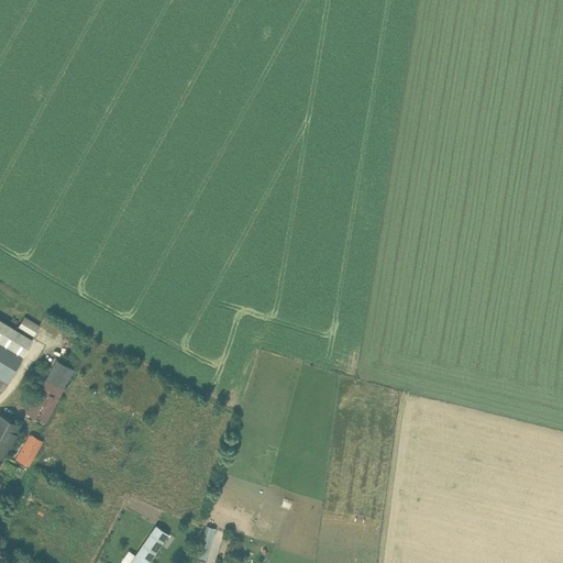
[(17,329),(33,338),(41,326),(24,316),(18,328),(17,329)]
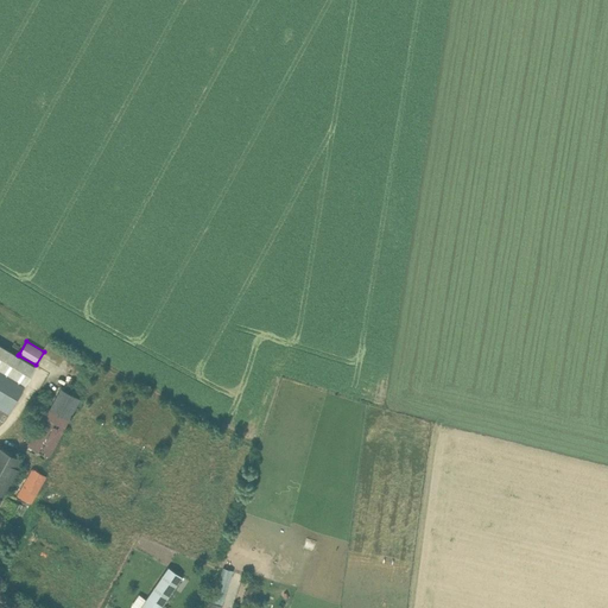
[(7,413),(36,365),(18,355),(0,343),(0,419),(2,420),(7,413)]
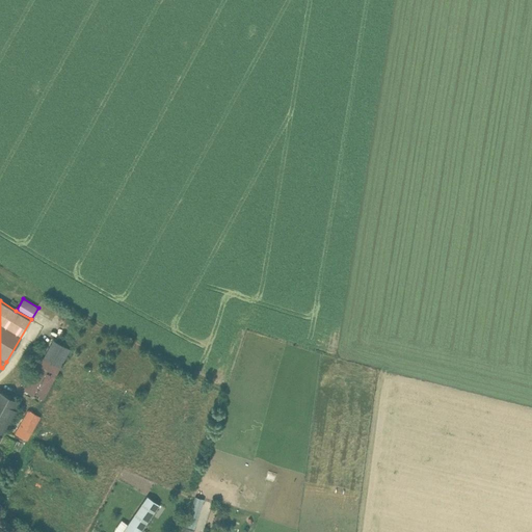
[(24,390),(43,400),(71,349),(53,340),(43,358),(41,357),(24,390)]
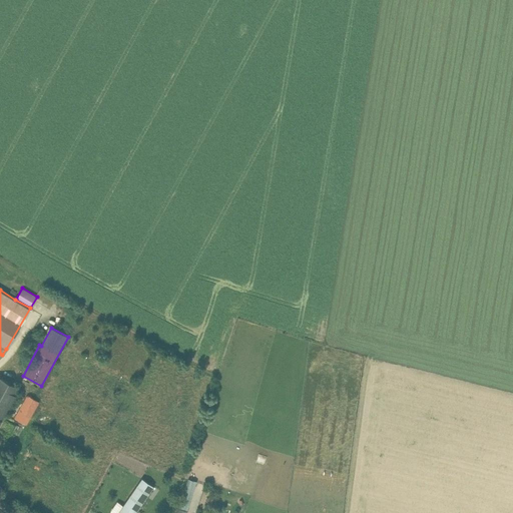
[(19,388),(0,377),(0,422),(3,416),(19,388)]
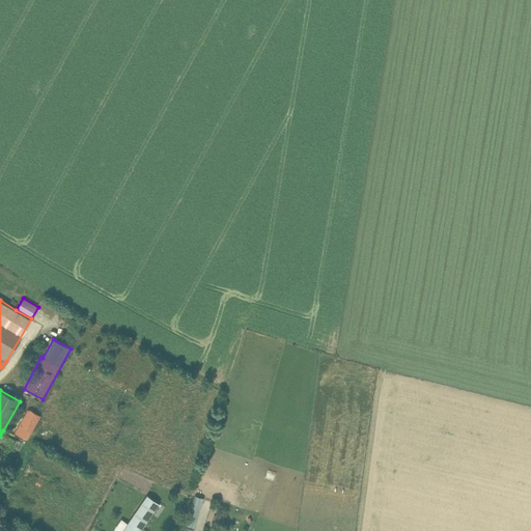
[(28,439),(40,416),(28,409),(15,432),(28,439)]
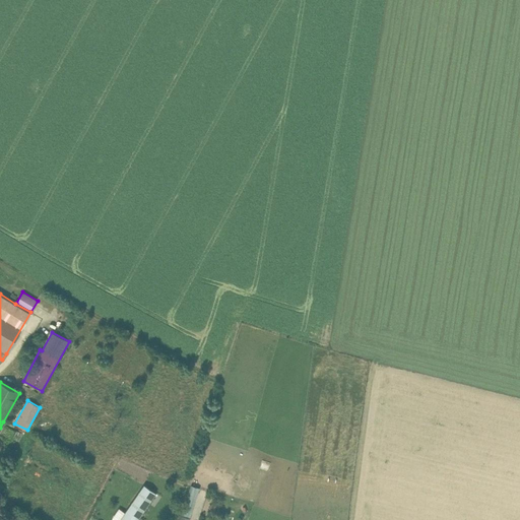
[(136,519),(156,493),(144,484),(119,519),(136,519)]
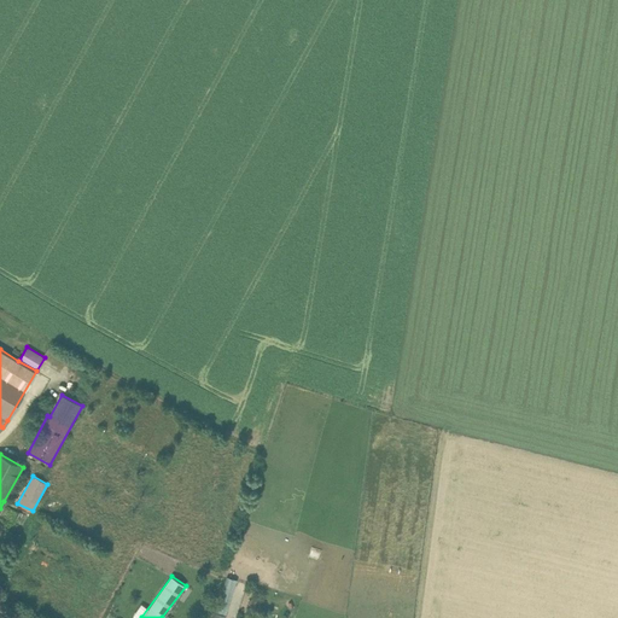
[(226,577),(223,583),(235,587),(238,579),(226,576),(226,577)]
